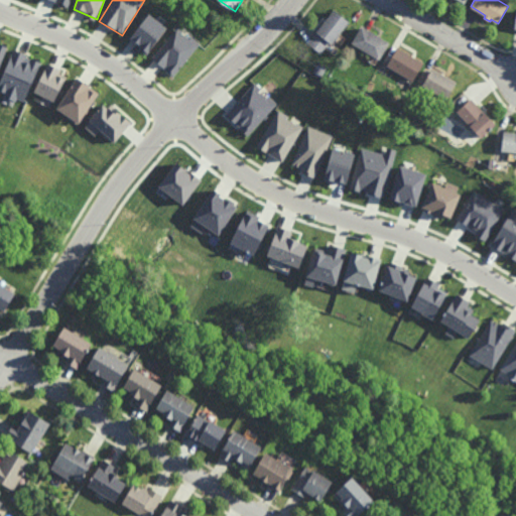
[(332,44),(330,42),(321,53),(307,42),(334,9),(350,22),(332,44)]
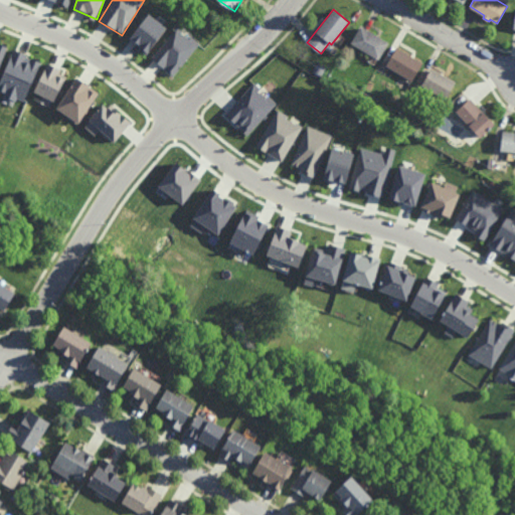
[(167,27),(148,14),(131,38),(141,46),(139,48),(149,54),(167,27)]
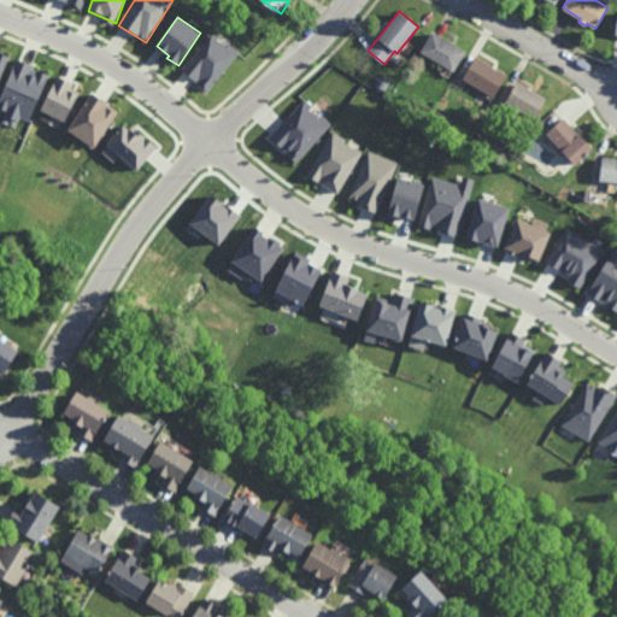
[(454,72),(421,51),(433,31),(466,52),(454,72)]
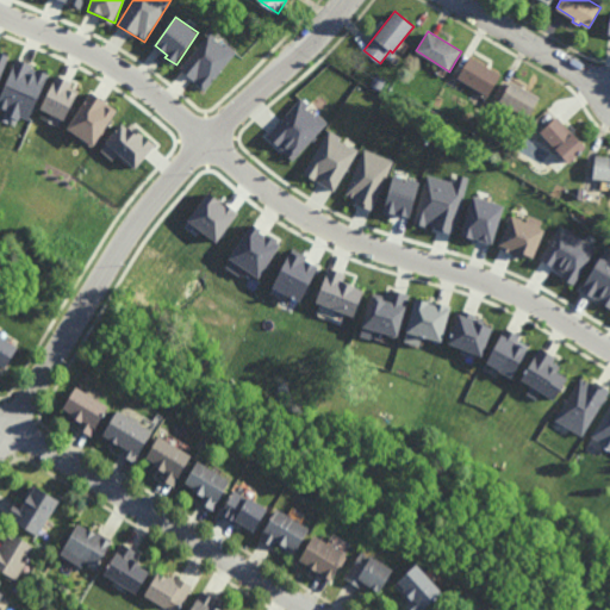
[(235,54),(210,32),(179,70),(205,91),(235,54)]
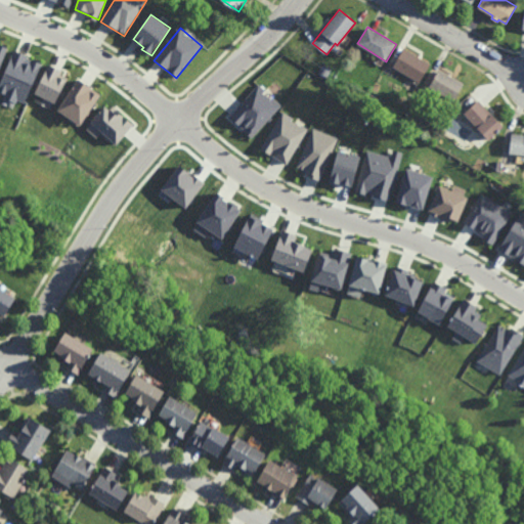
[(0,68),(8,49),(0,45),(0,68)]
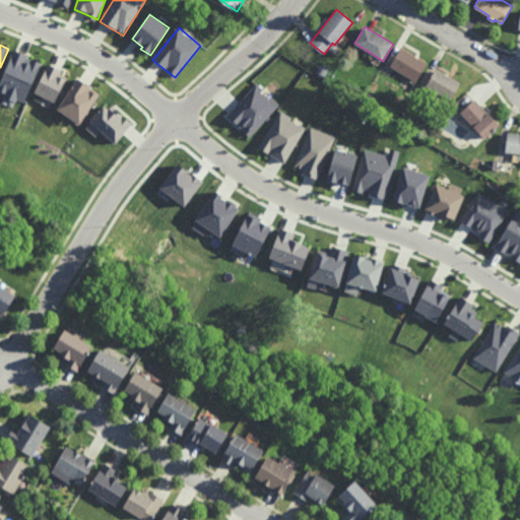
[(416,82),(390,66),(401,48),(428,64),(416,82)]
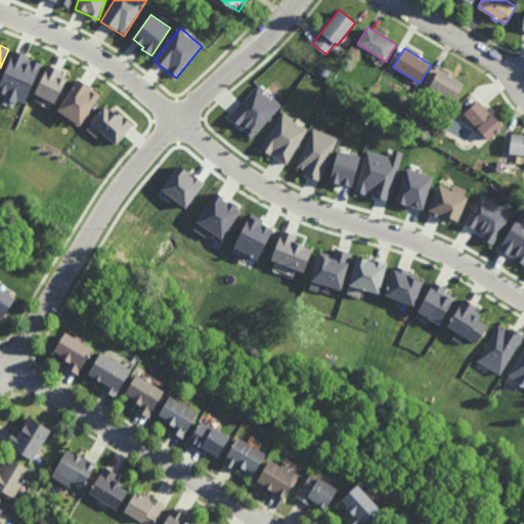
[(0,83),(0,91),(5,94),(4,96),(25,105),(42,62),(13,51),(0,83)]
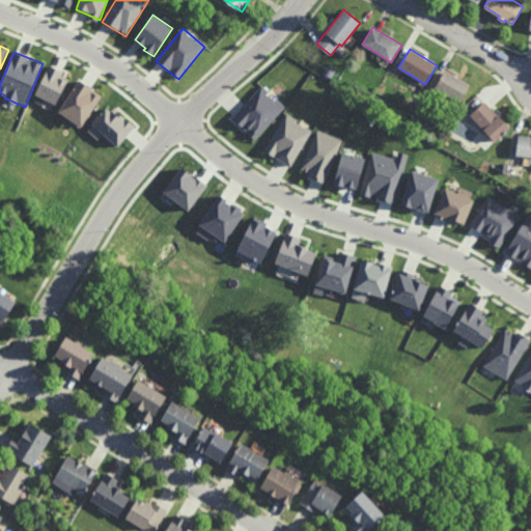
[(332,79),(324,74),(329,65),(336,71),(332,79)]
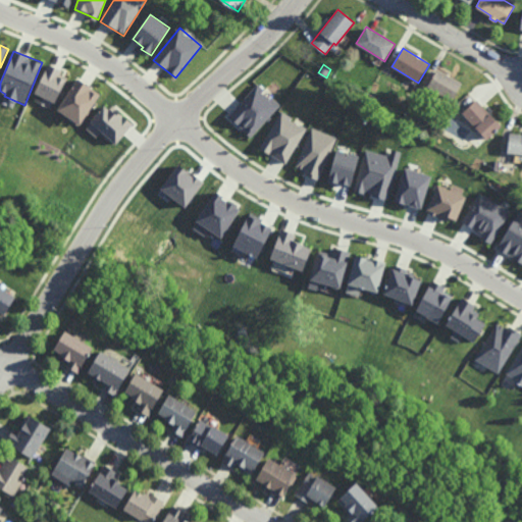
[(47,65),(35,94),(56,103),(68,74),(47,65)]
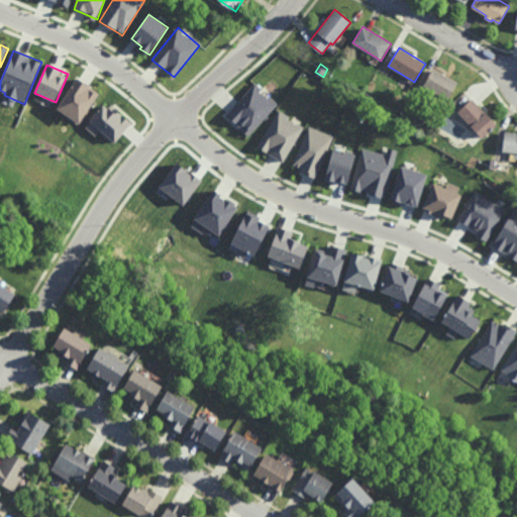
[(447,100),(423,86),(433,69),(457,83),(447,100)]
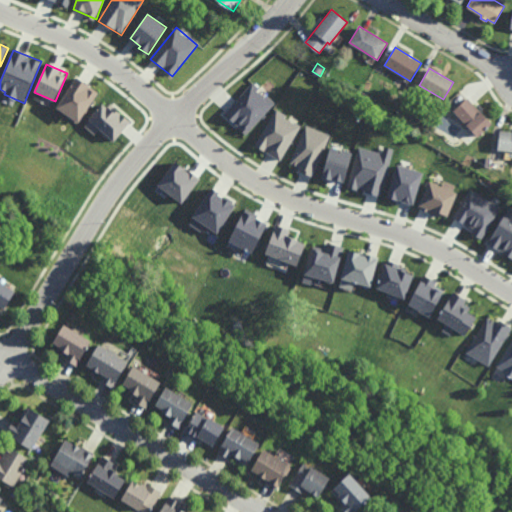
[(58,111),(83,122),(97,89),(72,78),(58,111)]
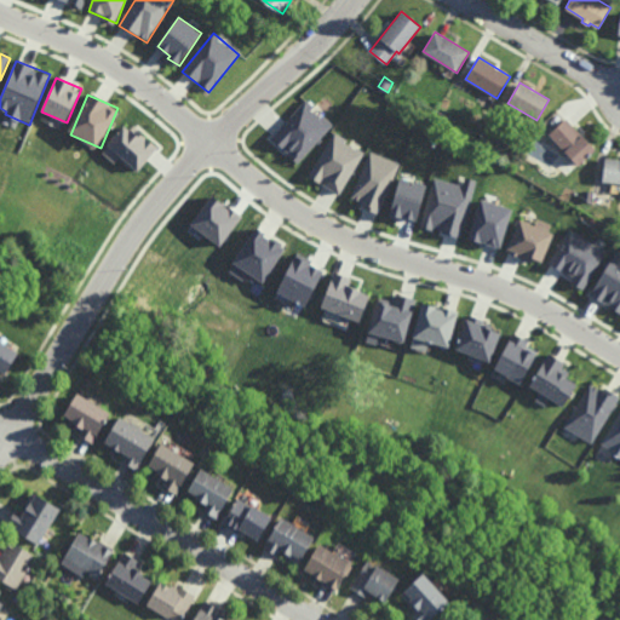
[(305,101),(332,125),(296,162),(269,138),(305,101)]
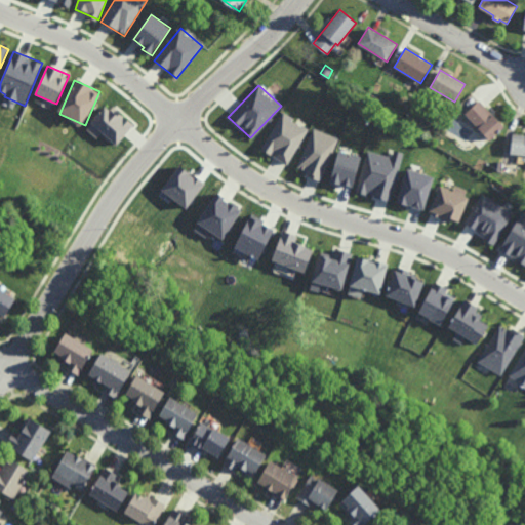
[(374,104),(369,101),(372,93),(377,96),(374,104)]
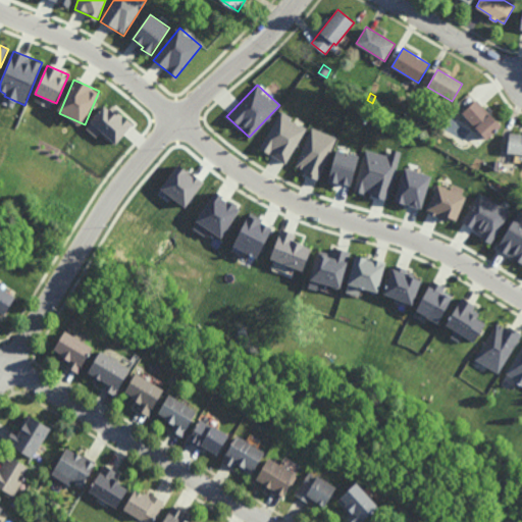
[(490,114),(491,113),(503,126),(487,141),(463,113),(477,100),(490,114)]
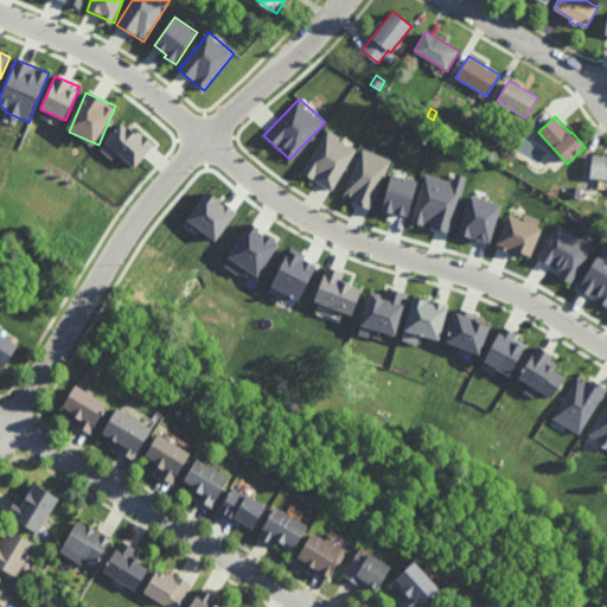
[(119,153),(134,168),(154,147),(125,120),(98,148),(112,160),(119,153)]
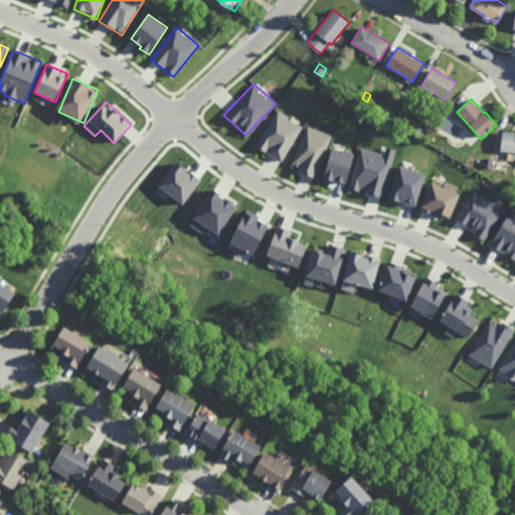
[(277,109),(303,124),(282,161),(255,146),(277,109)]
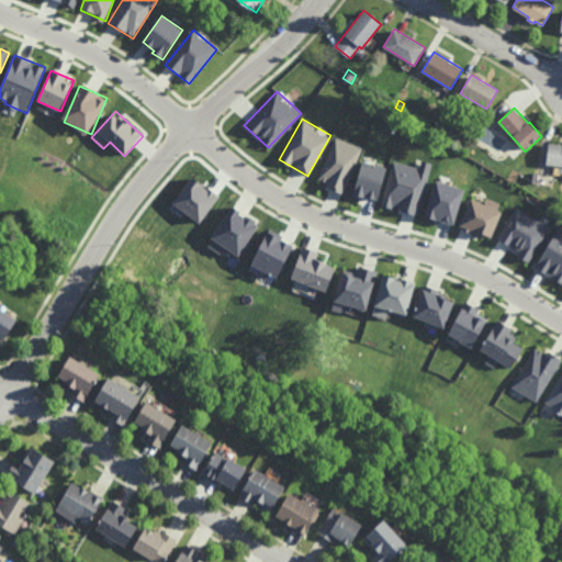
[(334,136),(364,149),(346,192),(315,179),(334,136)]
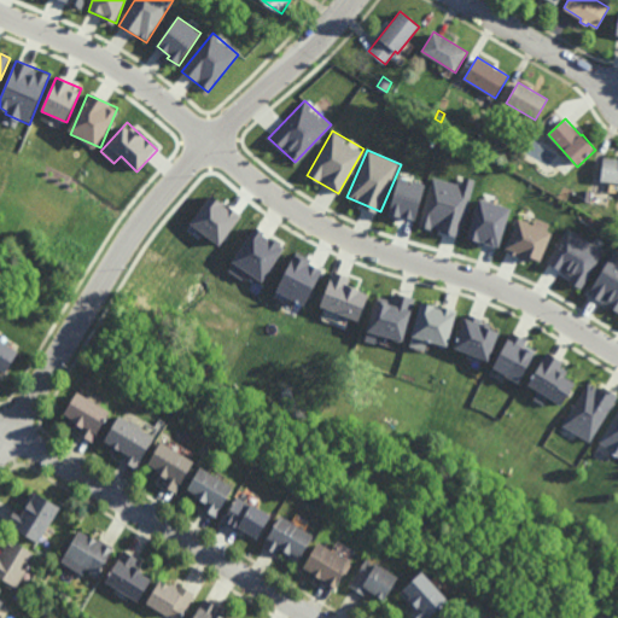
[(617,158),(617,182),(601,181),(605,157),(617,158)]
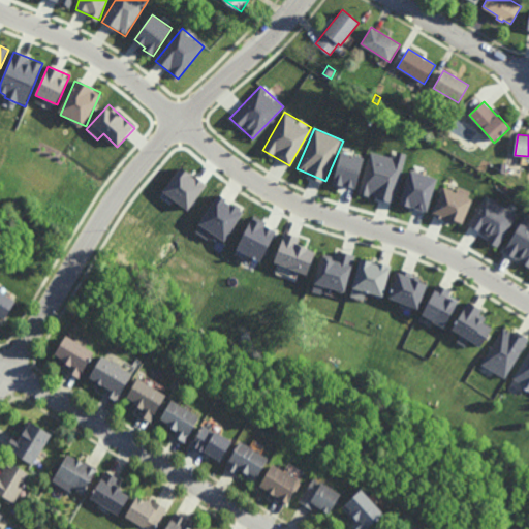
[(341,151),(364,158),(355,189),(333,183),(341,151)]
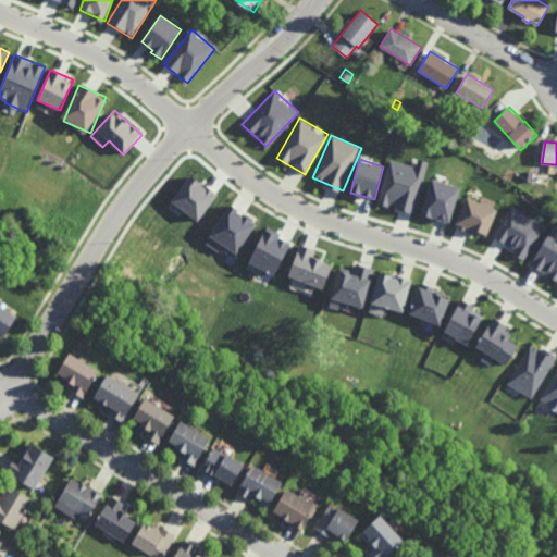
[(390,159),(415,166),(417,160),(426,162),(413,213),(378,205),(390,159)]
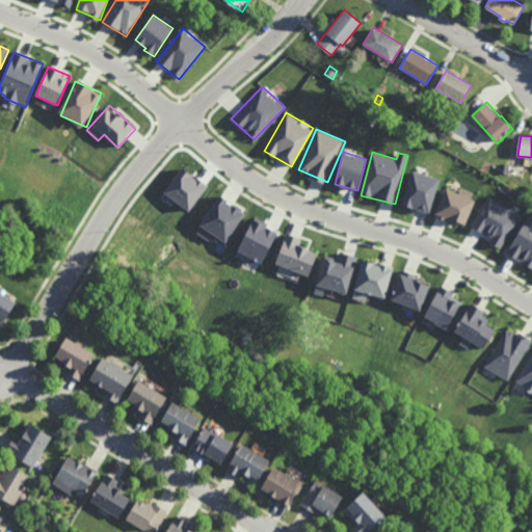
[(491,162),(487,160),(493,153),(496,156),(491,162)]
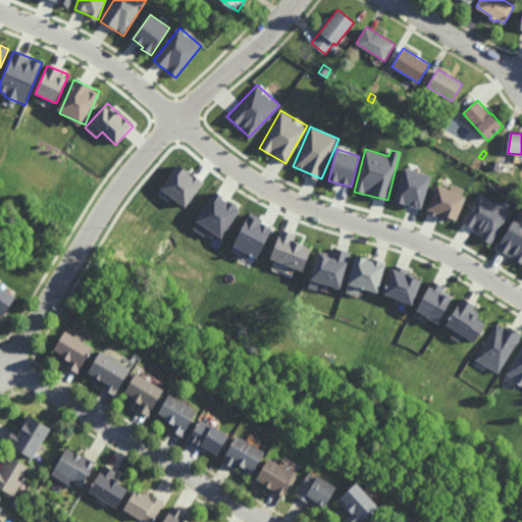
[(500,171),(490,170),(490,161),(500,162),(500,171)]
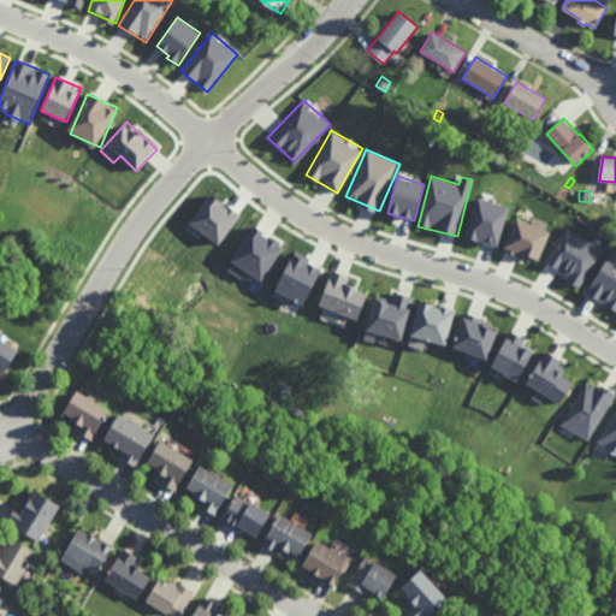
[(209,194),(240,214),(219,244),(189,223),(209,194)]
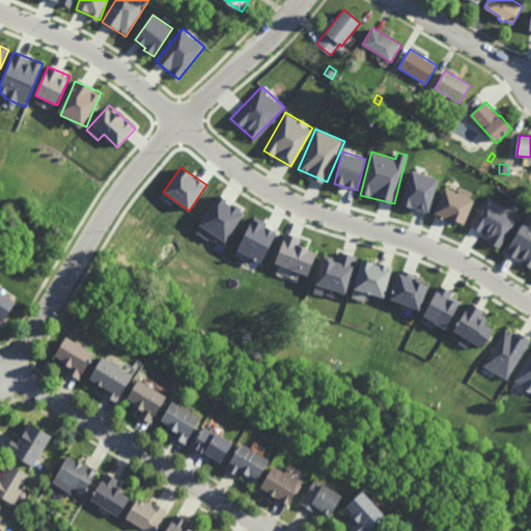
[(412,170),(439,178),(428,212),(401,203),(412,170)]
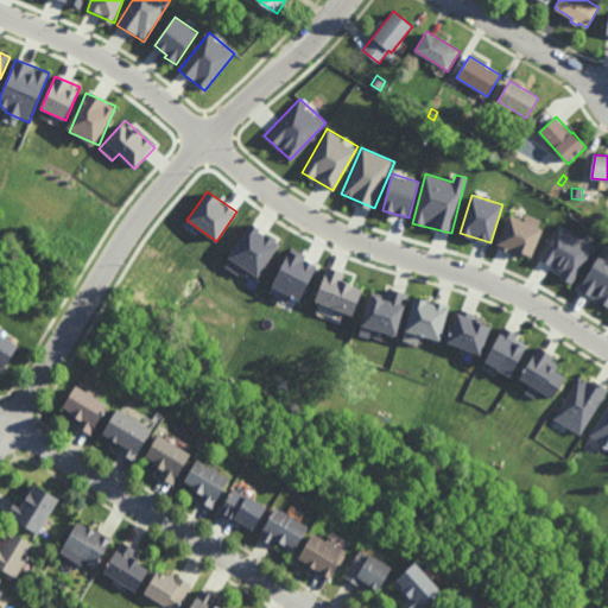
[(508,214),(524,220),(526,214),(540,220),(538,227),(542,229),(531,257),(521,253),(520,257),(504,251),(505,247),(496,244),(508,214)]
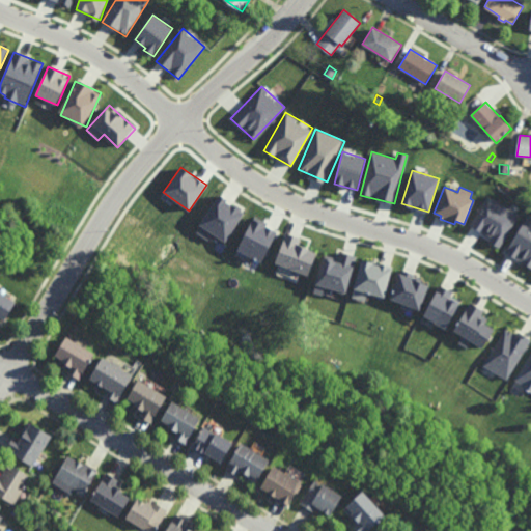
[(219,194),(227,199),(226,202),(230,205),(231,203),(239,207),(238,210),(243,214),(225,243),(212,234),(207,241),(196,232),(200,226),(199,225),(219,194)]
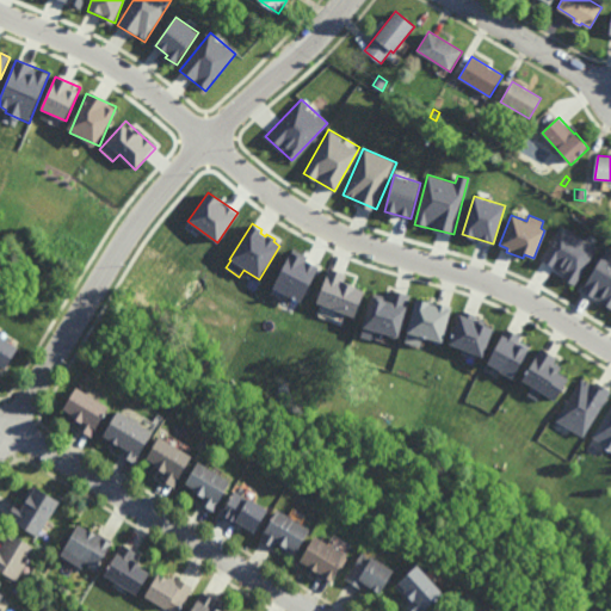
[(561,224),(597,247),(573,285),(562,278),(565,273),(539,259),(561,224)]
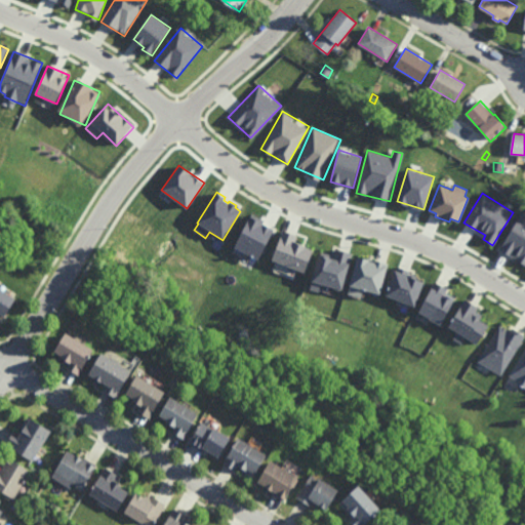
[(520,212),(524,215),(524,266),(498,249),(520,212)]
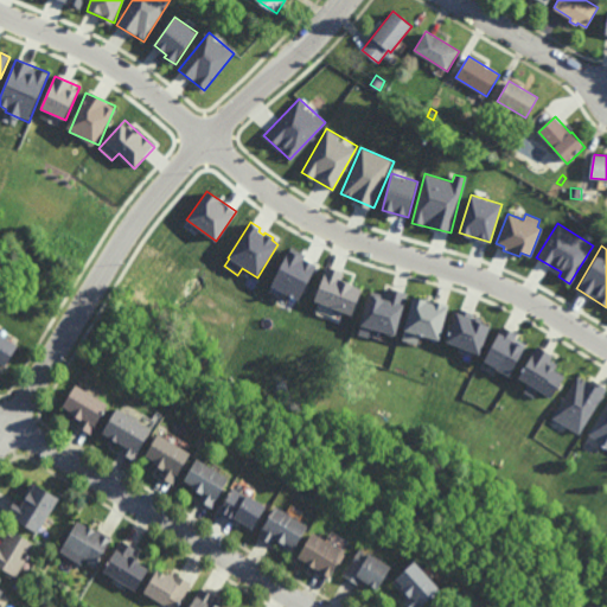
[(291,247),(305,255),(304,257),(318,264),(299,301),(270,286),(291,247)]
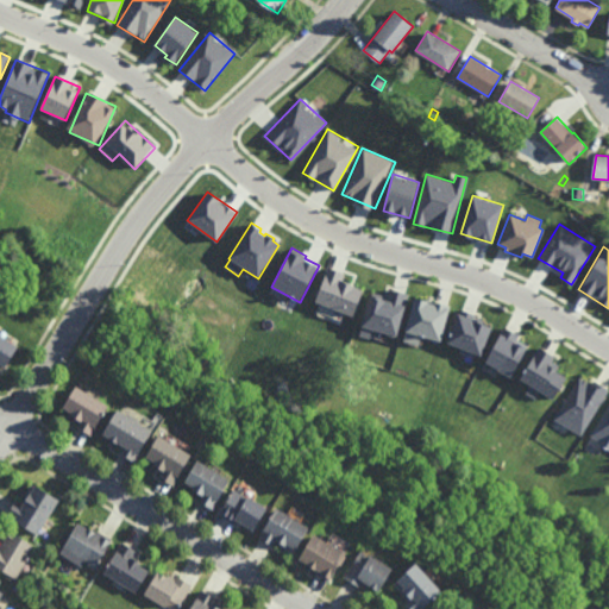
[(328,267),(344,274),(341,281),(364,289),(353,318),(340,312),(338,318),(328,314),(331,308),(314,302),(328,267)]
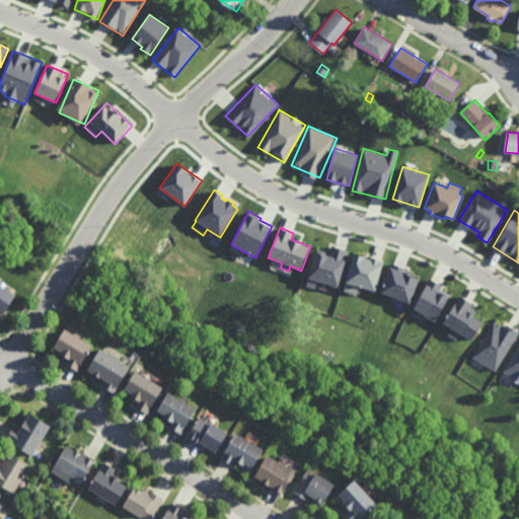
[(316,249),(329,252),(331,245),(349,250),(339,287),(316,282),(315,288),(307,286),(316,249)]
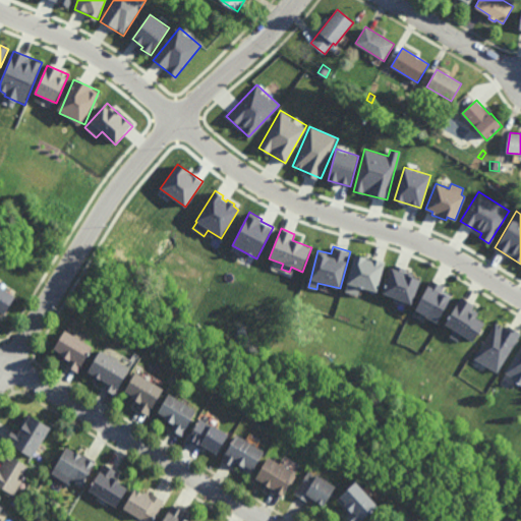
[(354,254),(368,258),(369,256),(385,261),(377,292),(361,288),(359,294),(344,290),(354,254)]
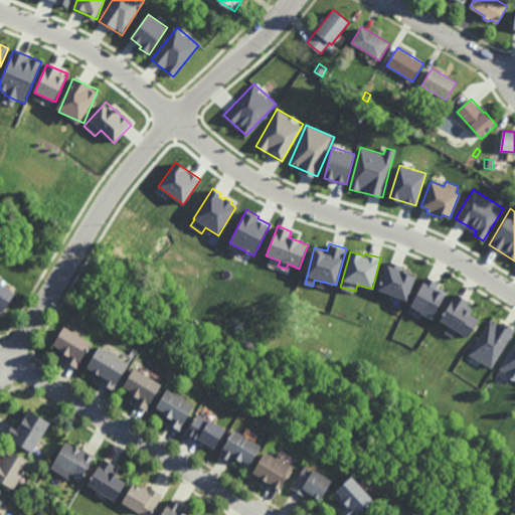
[(387,260),(403,266),(402,269),(408,271),(407,274),(415,277),(406,302),(376,290),(387,260)]
